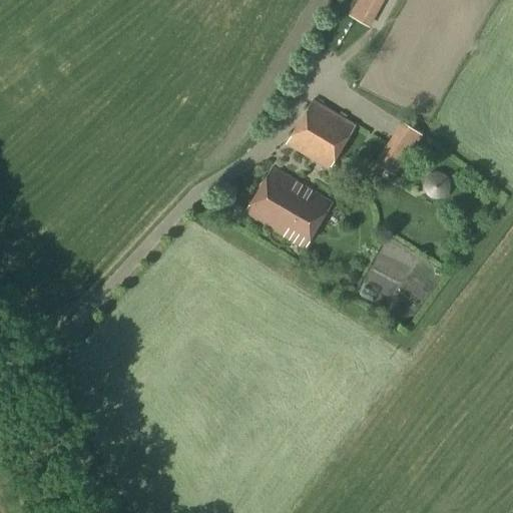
[(357,0),(348,16),(368,26),(382,0),(357,0)]
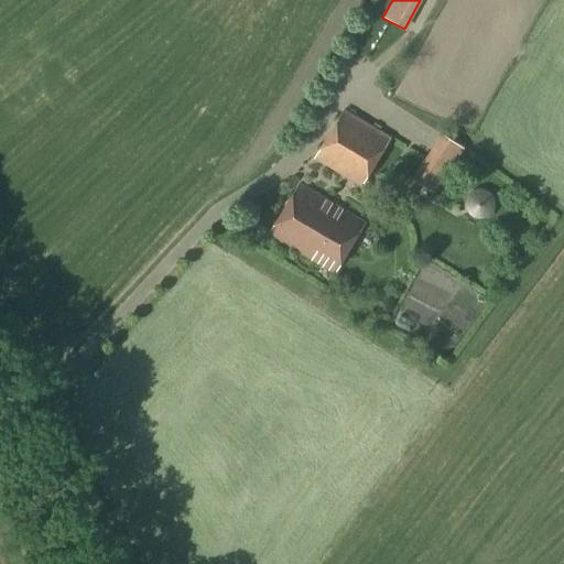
[(315,158),(361,186),(390,138),(344,110),(315,158)]
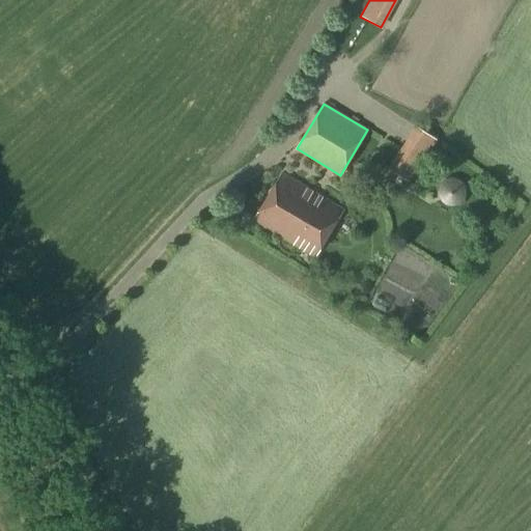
[(387,167),(409,183),(437,140),(415,126),(387,167)]
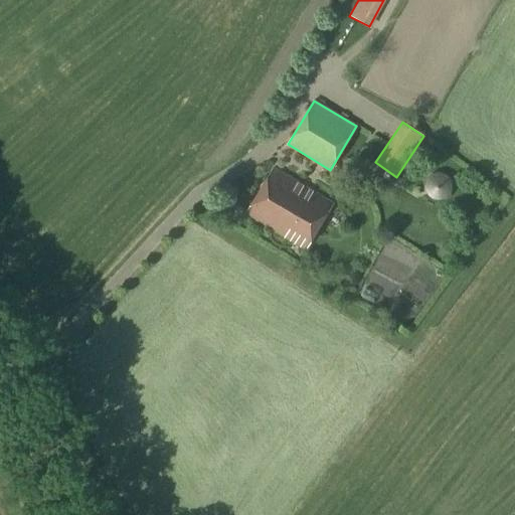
[(245,213),(306,248),(333,204),(273,168),(245,213)]
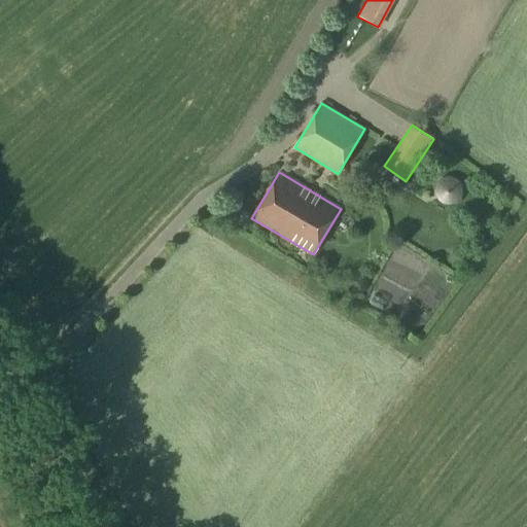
[(444,204),(447,205),(451,205),(455,203),(459,200),(462,196),(462,194),(463,190),(462,185),(460,183),(459,181),(456,179),(452,177),(448,177),(444,177),(441,178),(437,180),(435,183),(434,186),(433,191),(434,196),(436,199),(440,202),(444,204)]
